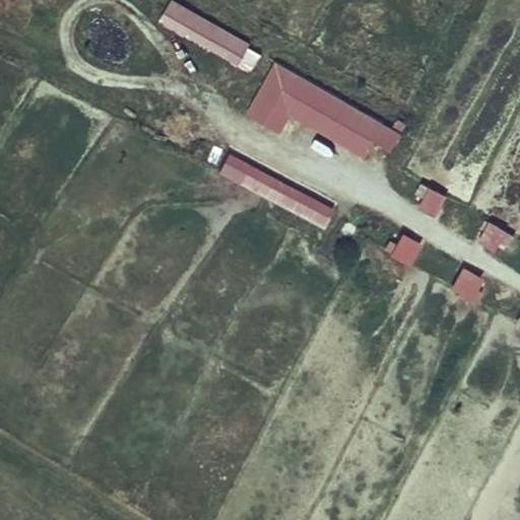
[(251,73),(263,51),(172,0),(170,0),(158,22),(251,73)]
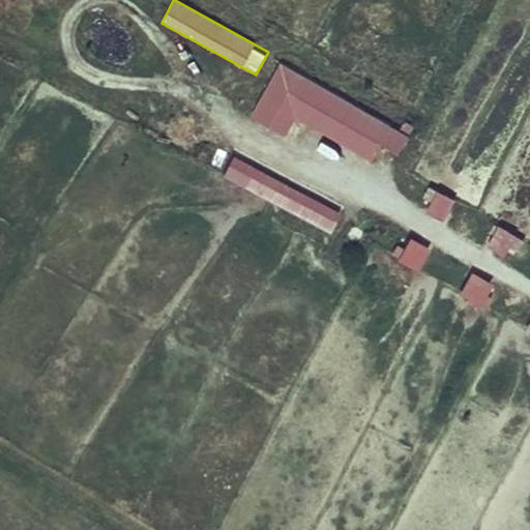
[(400,154),(411,135),(280,62),(249,115),(288,137),(298,119),(374,162),(382,145),(400,154)]
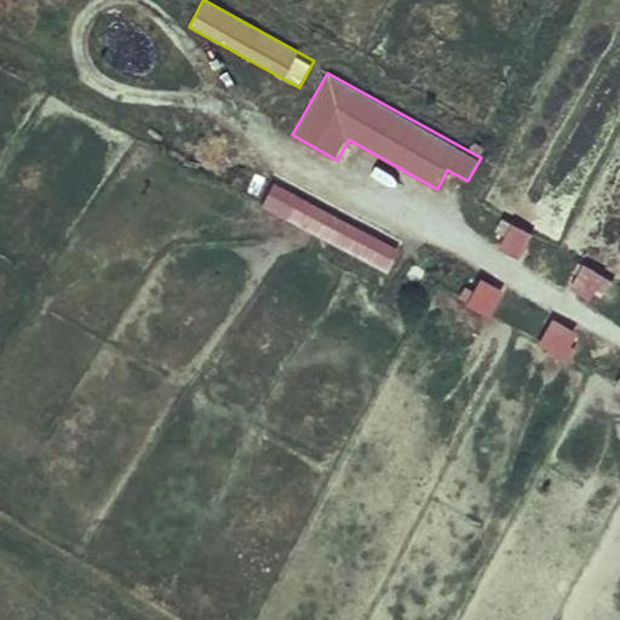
[(271,182),(258,208),(388,273),(401,246),(271,182)]
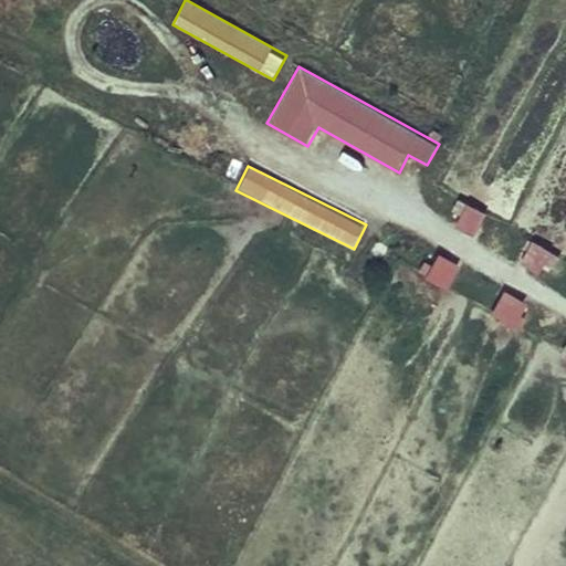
[(474,236),(488,213),(461,198),(448,220),(474,236)]
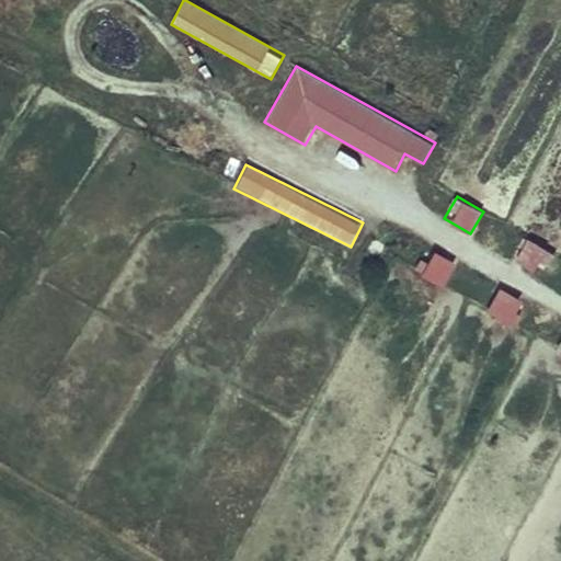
[(541,275),(553,251),(527,238),(515,261),(541,275)]
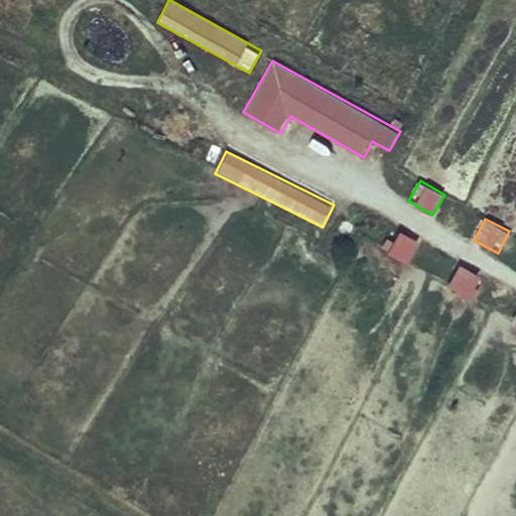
[(386,252),(407,263),(419,240),(397,230),(386,252)]
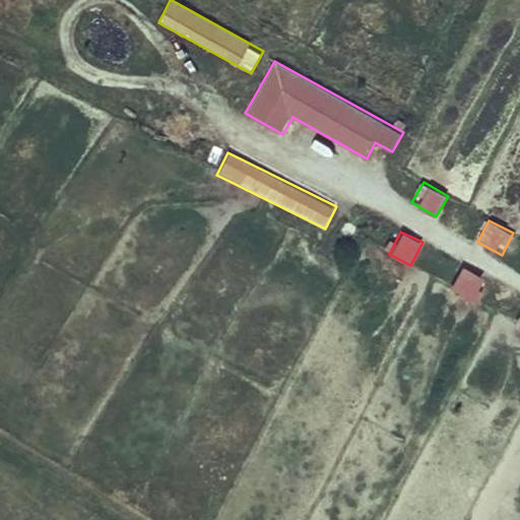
[(450,288),(473,301),(484,278),(462,266),(450,288)]
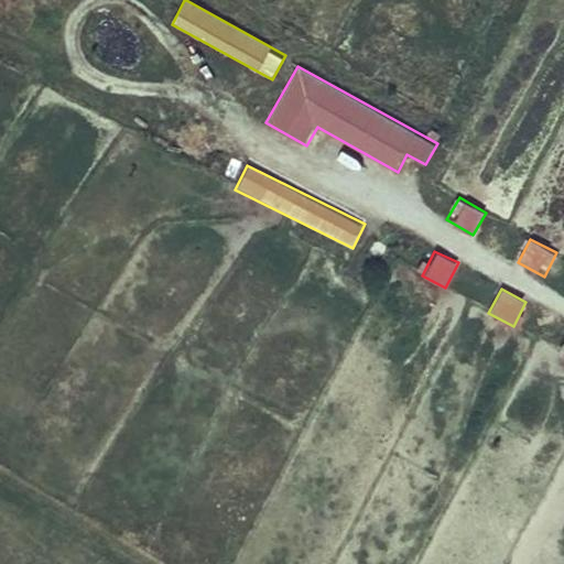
All buildings are outlined.
